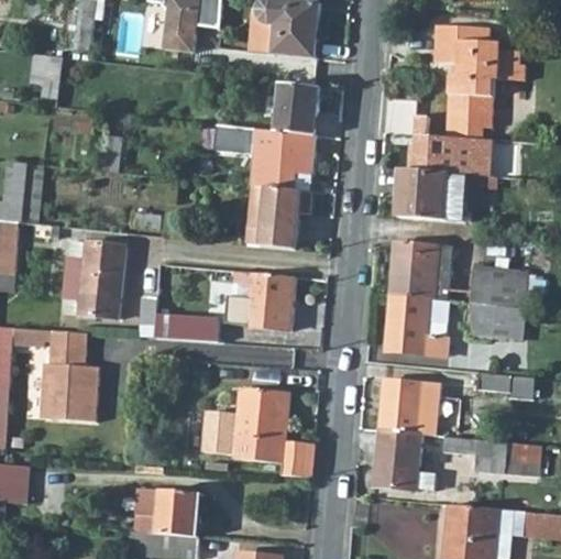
[(78,0),(74,33),(91,35),(94,18),(96,0),(78,0)]
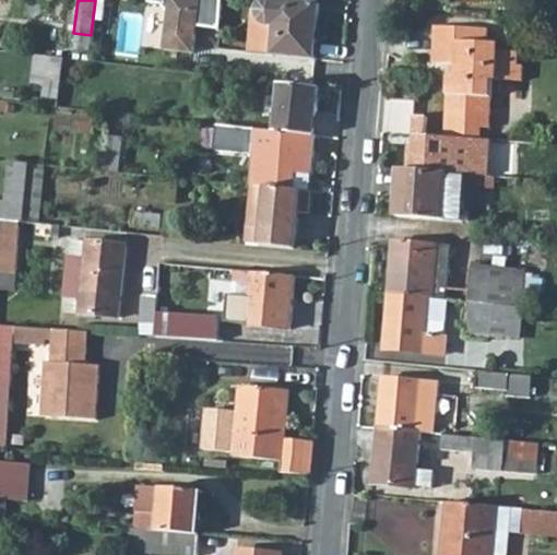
[(95,0),(93,18),(99,19),(102,0),(95,0)]
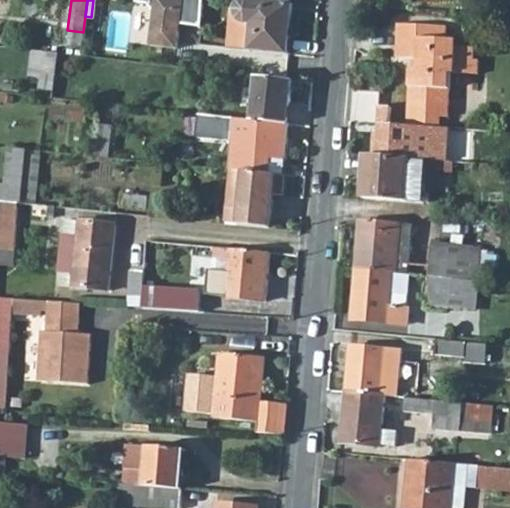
[(147,0),(153,8),(149,41),(176,45),(178,29),(174,28),(175,20),(201,24),(203,0),(147,0)]
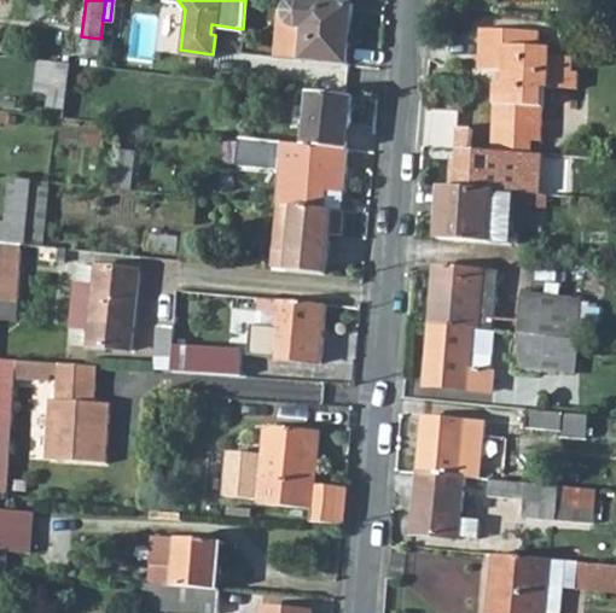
[(352,3),(321,0),(306,0),(306,3),(301,0),(295,0),(290,1),(289,3),(286,5),(284,10),(285,16),(288,21),(292,24),(298,25),(303,24),(301,58),(347,63),(352,3)]
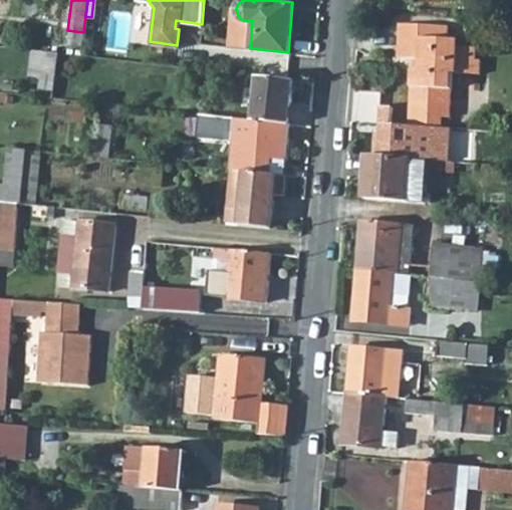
[(238,4),(240,2),(233,2),(229,46),(250,48),(252,20),(248,21),(243,20),(239,17),(237,13),(236,8),(238,4)]
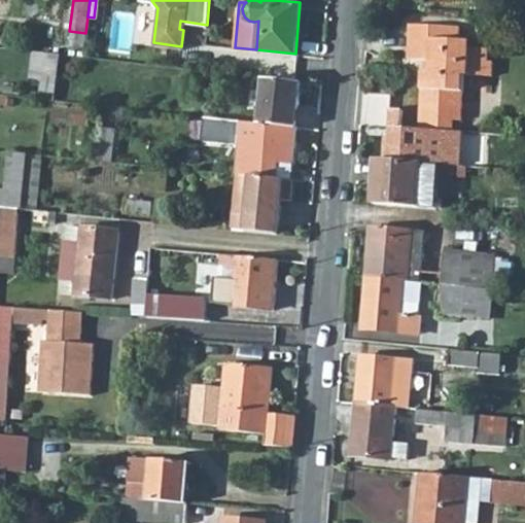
[(457,26),(408,23),(407,59),(430,60),(430,72),(420,72),(418,129),(442,130),(443,117),(454,118),(460,118),(462,73),(491,74),(491,60),(487,60),(487,46),(469,46),(469,39),(457,38),(457,26)]
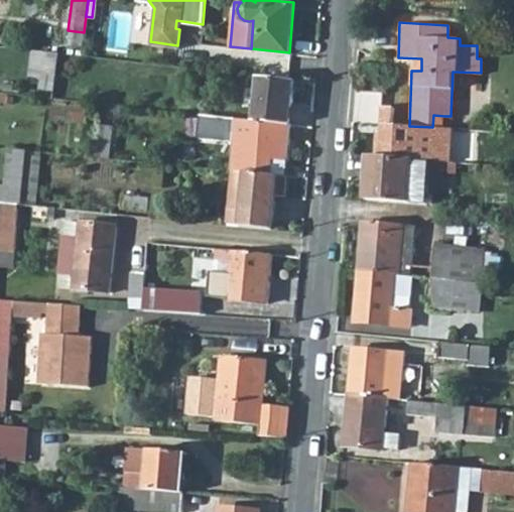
[(39,79),(52,81),(57,50),(43,48),(39,79)]
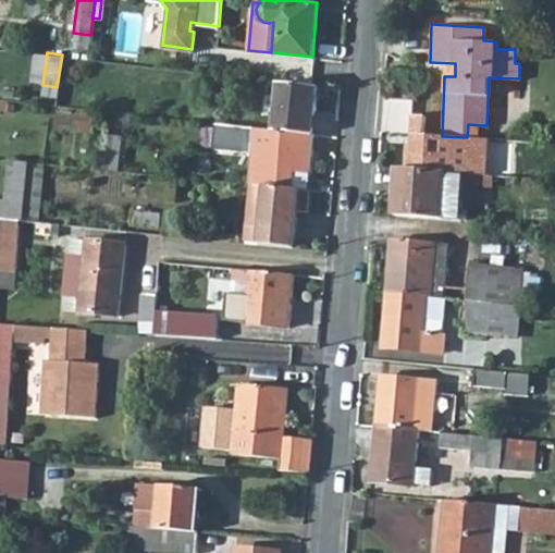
[(279,82),(273,128),(312,134),(317,87),(279,82)]
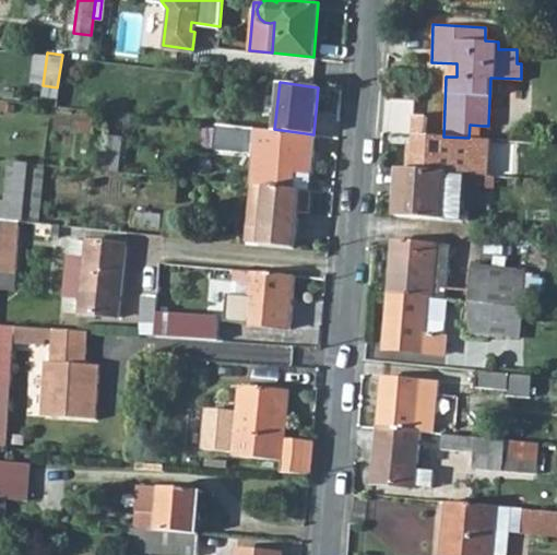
[(115,170),(121,111),(102,109),(95,168),(115,170)]
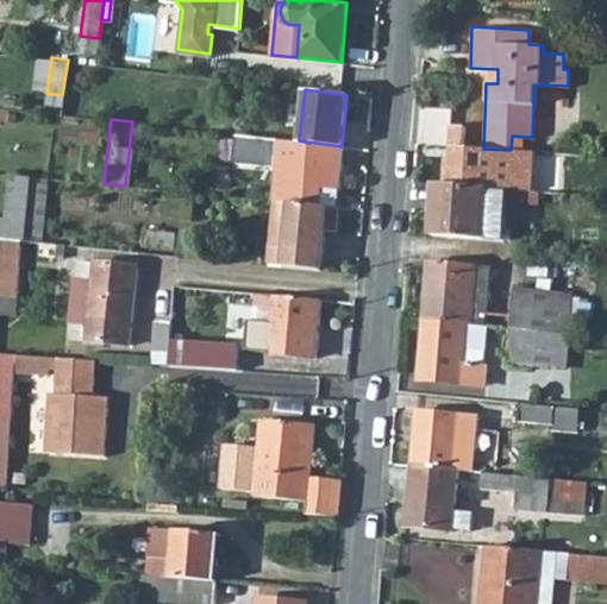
[(276,165),(273,199),(287,201),(319,205),(320,188),(337,189),(342,146),(299,140),(236,133),(233,161),(276,165)]
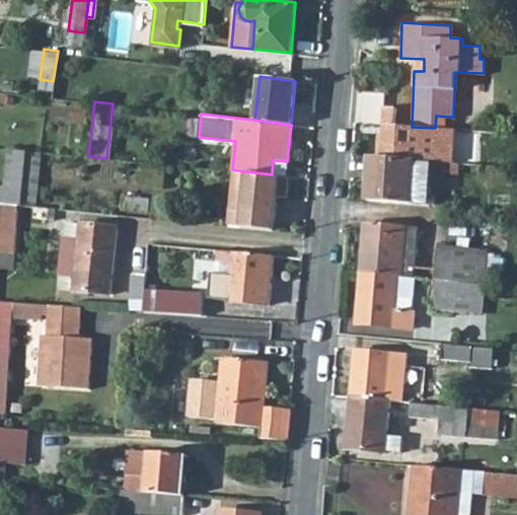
[(446,129),(447,117),(436,116),(435,128),(446,129)]
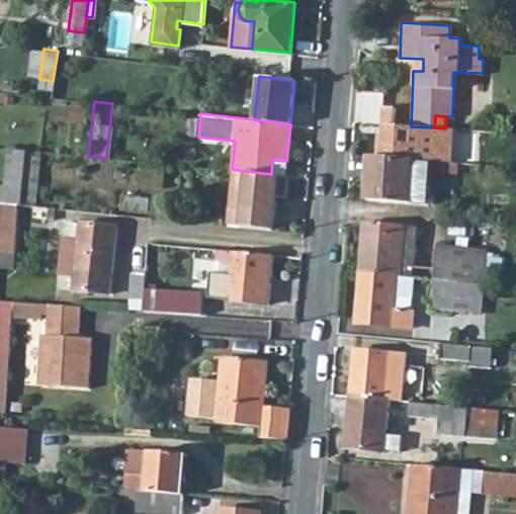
[(0,200),(15,202),(20,148),(9,147),(6,183),(0,182),(0,200)]
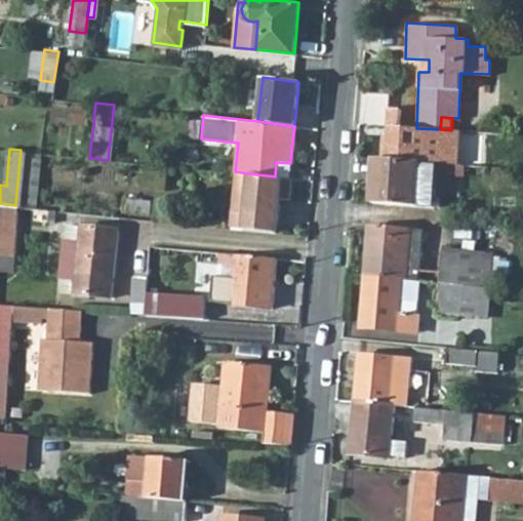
[(37,207),(41,153),(21,150),(15,205),(17,205),(37,207)]
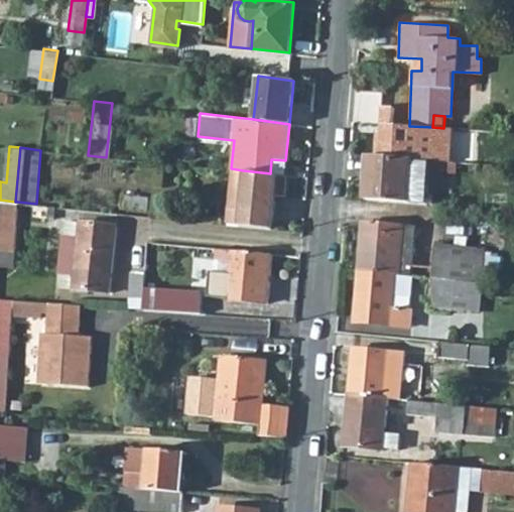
[(425,195),(428,158),(367,154),(364,198),(425,202),(425,195)]
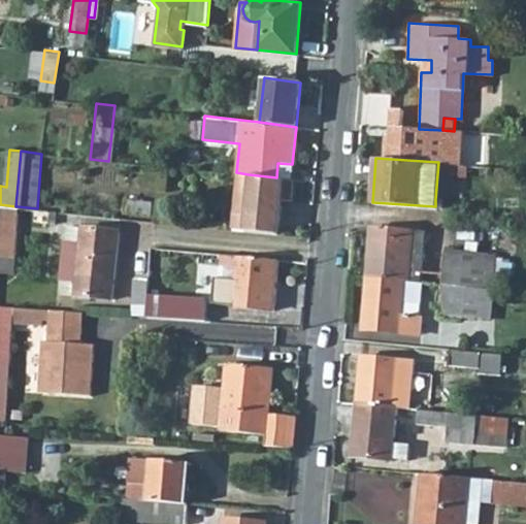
[(449,200),(450,176),(451,163),(438,162),(435,199),(449,200)]
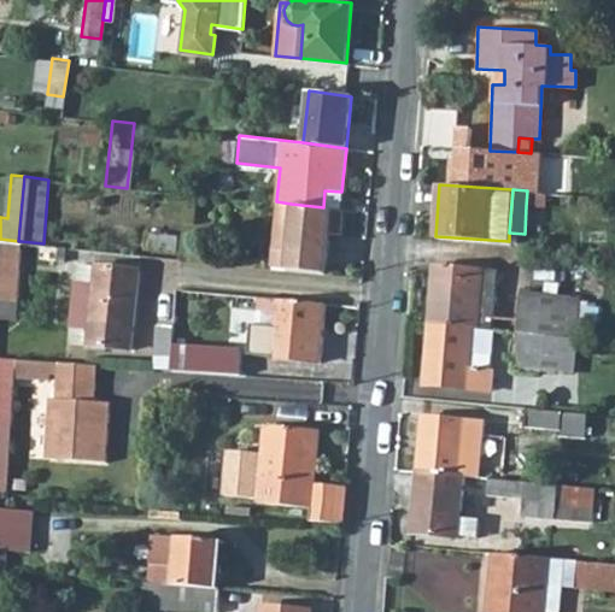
[(543,206),(544,192),(527,190),(526,206),(543,206)]
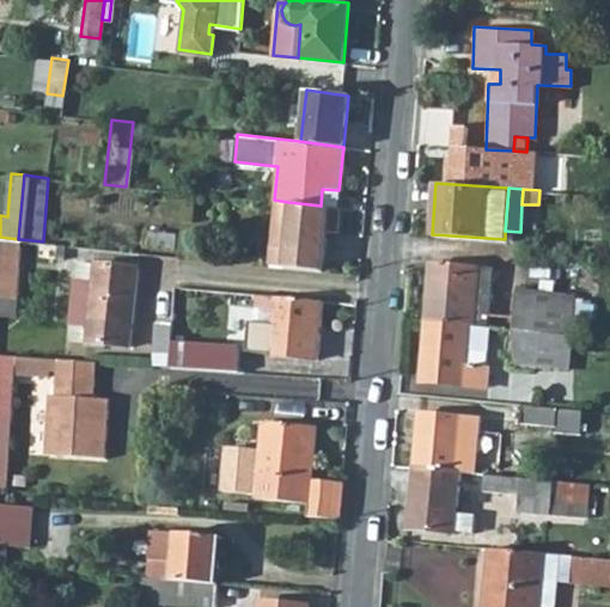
[(269,237),(284,238),(288,202),(274,200),(269,237)]
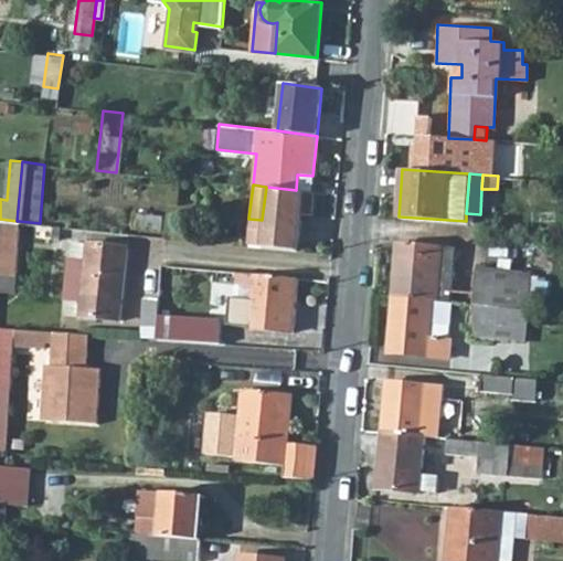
[(262,220),(258,245),(294,250),(298,213),(308,215),(312,192),(296,190),(266,187),(262,220)]
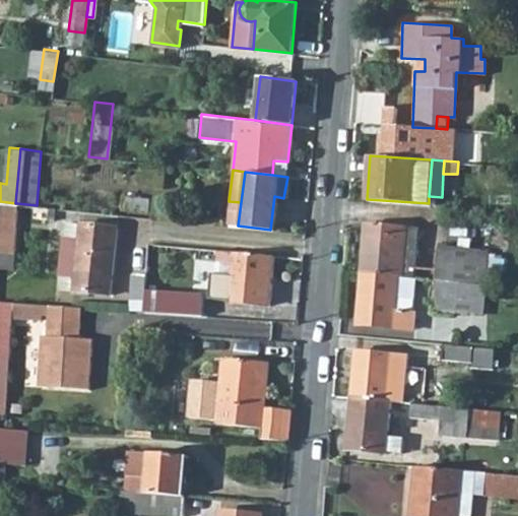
[(121,195),(119,213),(148,216),(149,198),(121,195)]
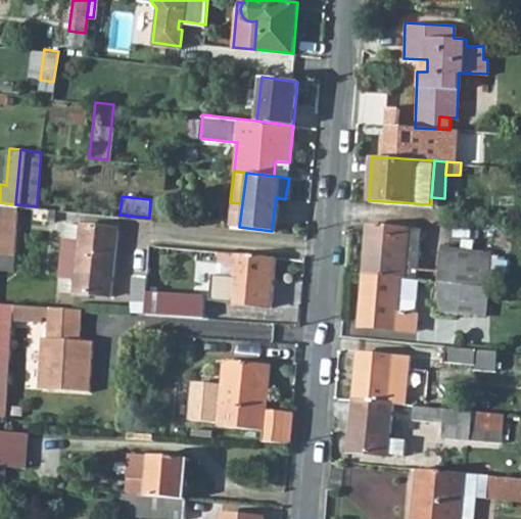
[(0,250),(14,252),(17,204),(15,204),(0,202),(0,250)]
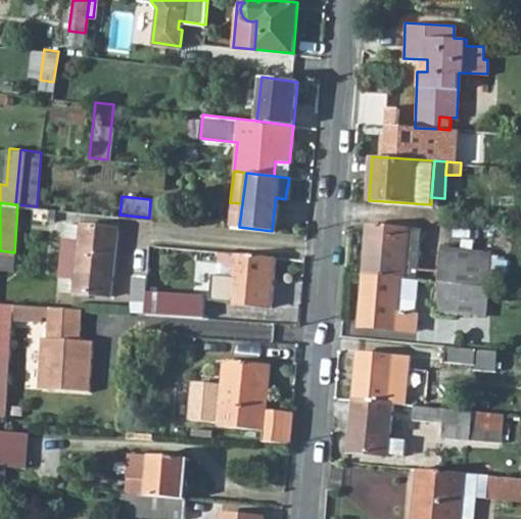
[(80,225),(64,224),(58,285),(73,286),(73,289),(110,293),(116,227),(80,223),(80,225)]
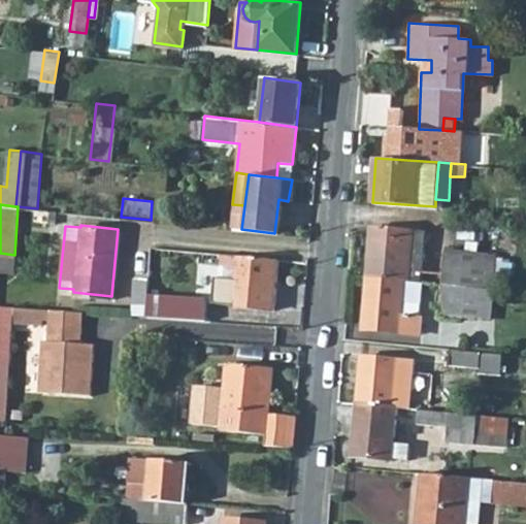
[(370,226),(365,275),(406,280),(411,229),(370,226)]
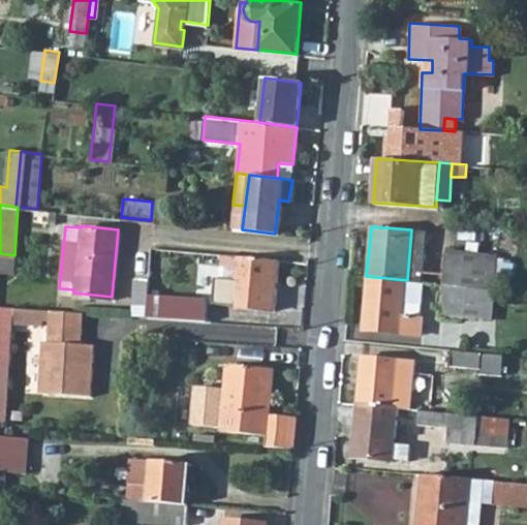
[(424,230),(411,229),(407,280),(419,281),(424,230)]
